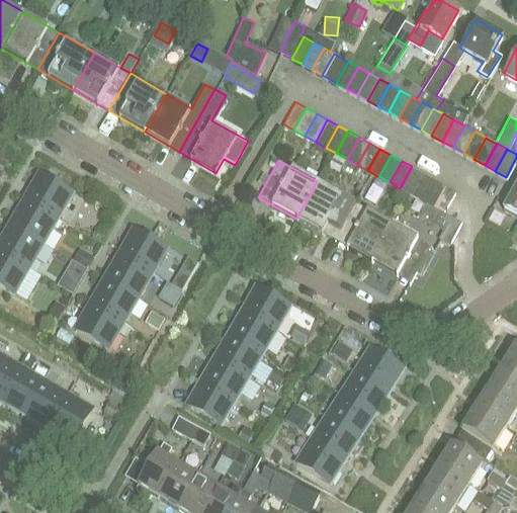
[(400,188),(411,194),(422,172),(412,166),(400,188)]
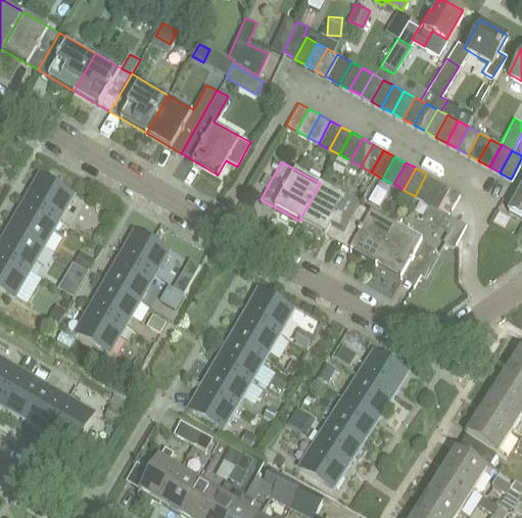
[(22,198),(57,219),(72,194),(37,174),(22,198)]
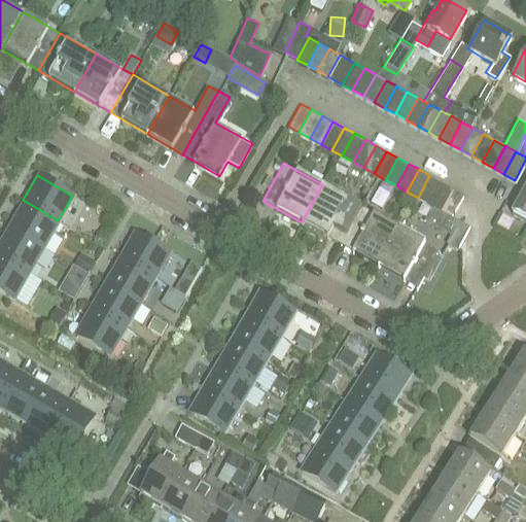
[(428,204),(441,181),(429,175),(418,198),(428,204)]
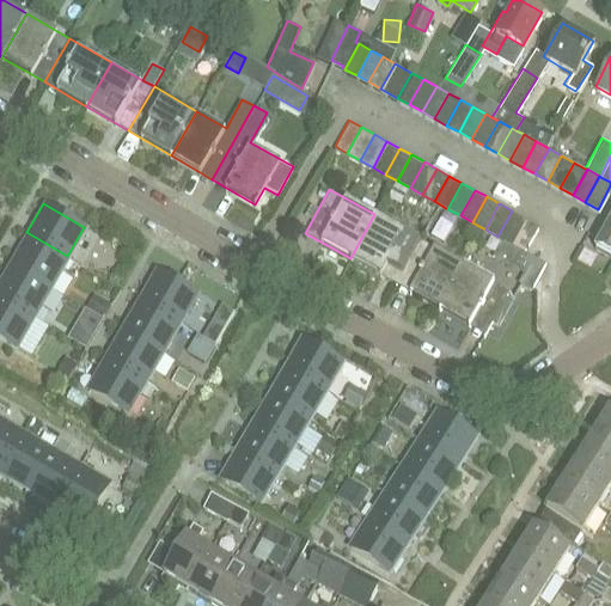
[(498,237),(509,244),(525,218),(512,210),(498,237)]
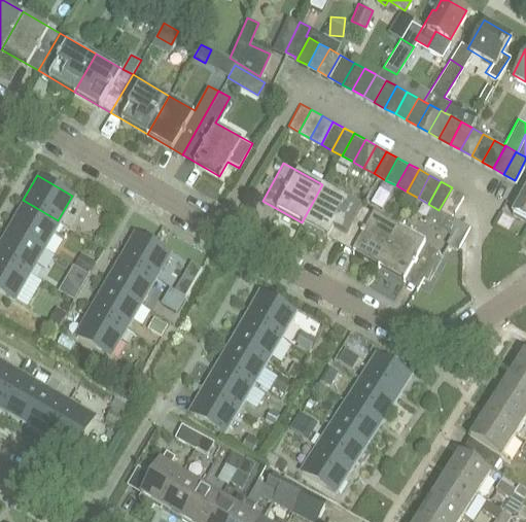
[(525,183),(512,210),(525,218),(525,183)]
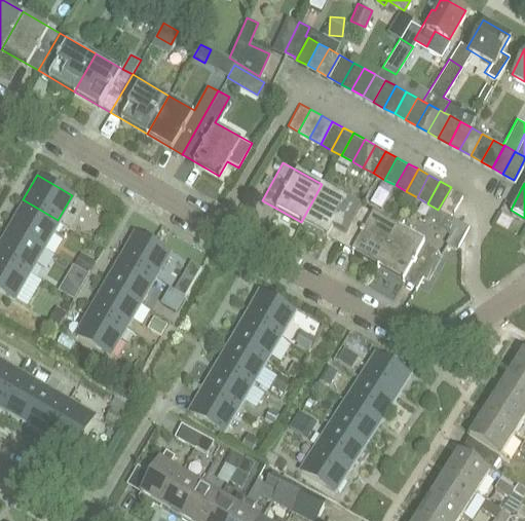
[(360,205),(322,184),(301,222),(339,243),(360,205)]
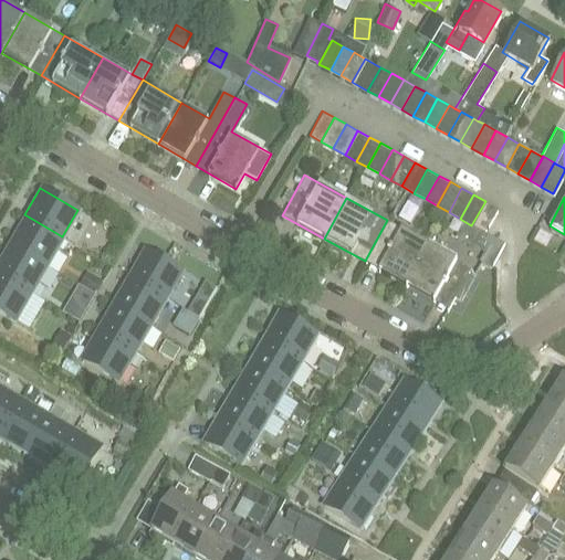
[(483,232),(497,208),(485,201),(471,225),(483,232)]
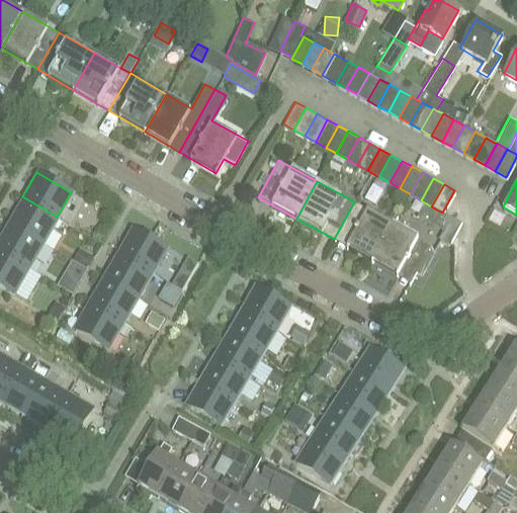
[(8,222),(42,242),(57,217),(22,196),(8,222)]
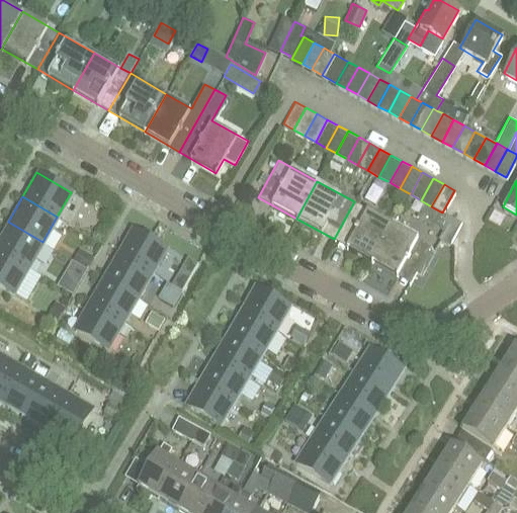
[(334,239),(371,260),(383,239),(392,223),(354,201),(334,239)]
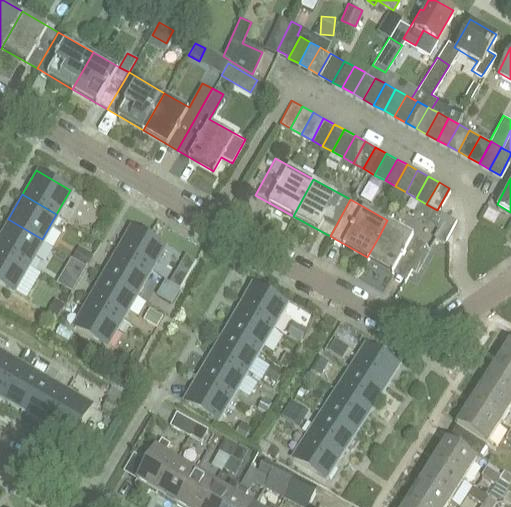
[(444,203),(434,213),(448,225),(457,215),(444,203)]
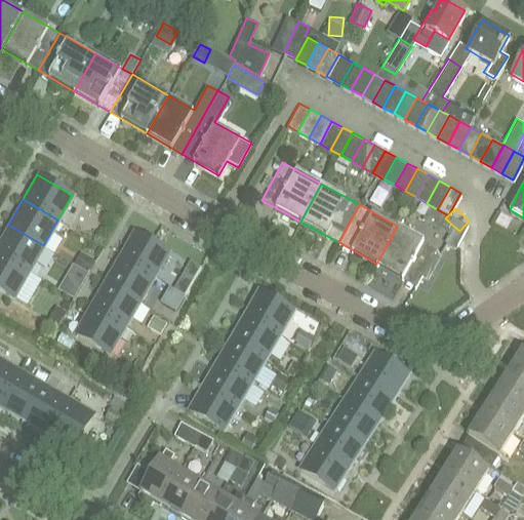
[(0,253),(28,270),(43,245),(8,225),(0,237),(0,253)]
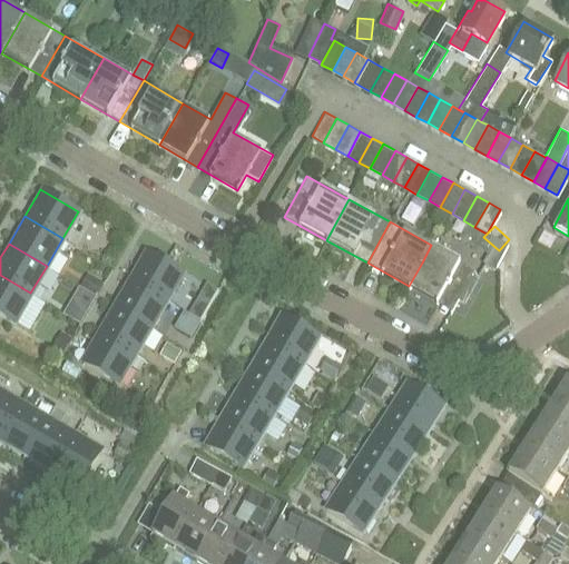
[(450,309),(473,268),(431,245),(422,263),(409,286),(450,309)]
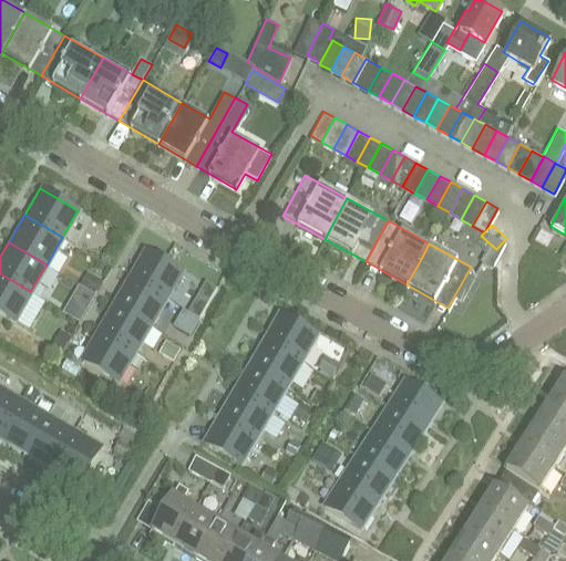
[(129,276),(165,298),(181,270),(144,249),(129,276)]
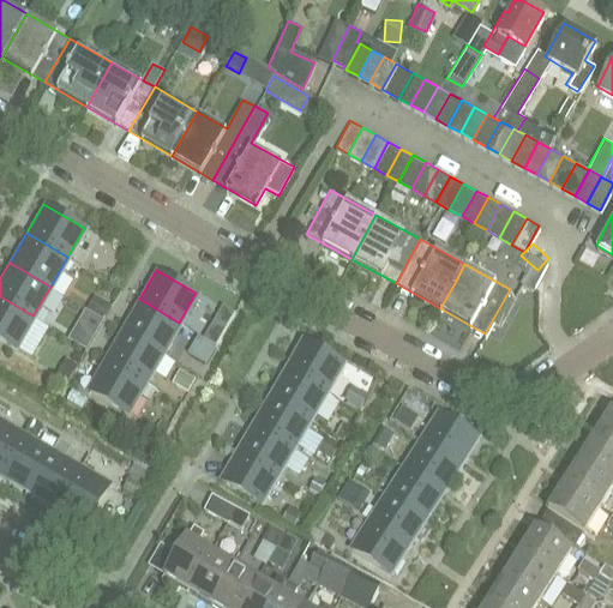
[(32,315),(0,296),(0,336),(16,345),(32,315)]
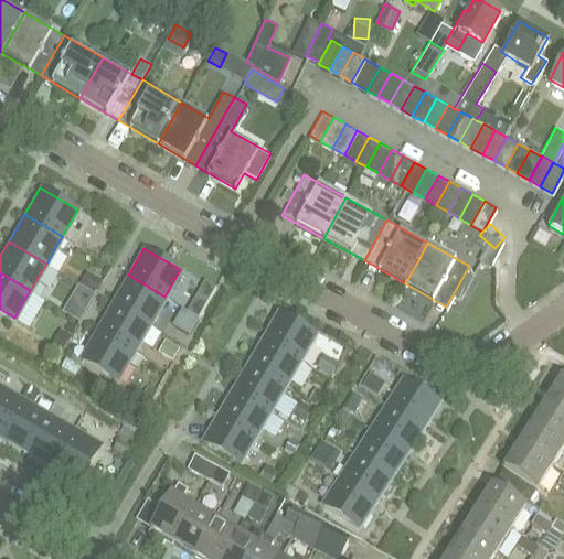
[(113,302),(149,323),(165,297),(128,275),(113,302)]
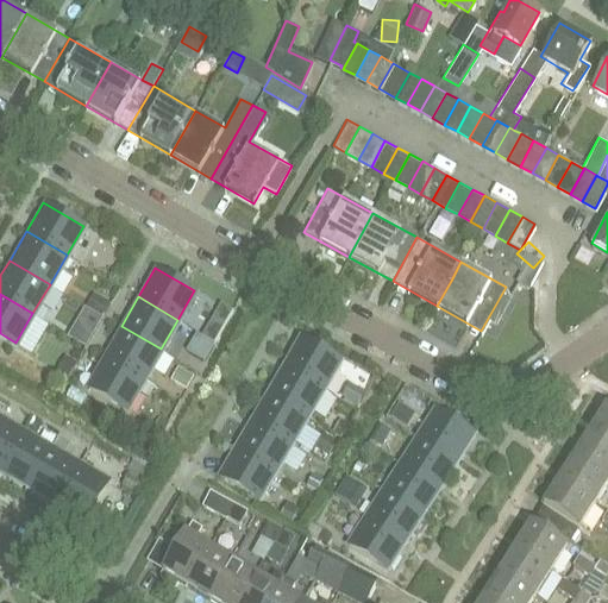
[(87,346),(112,322),(92,300),(66,324),(87,346)]
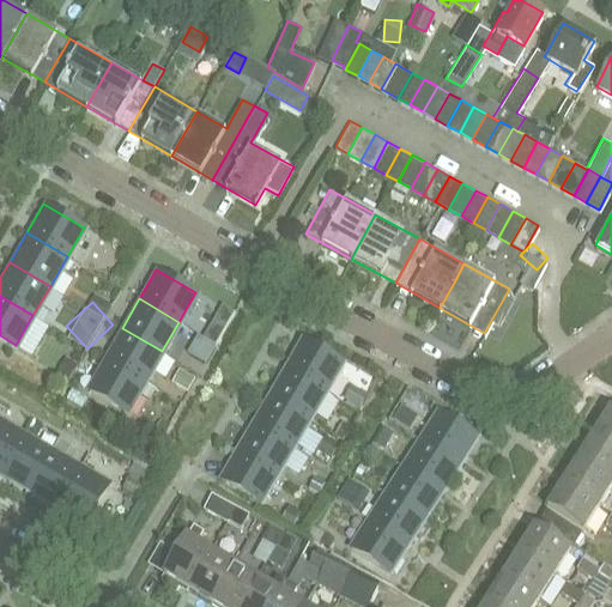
[(188,327),(176,357),(208,370),(220,340),(188,327)]
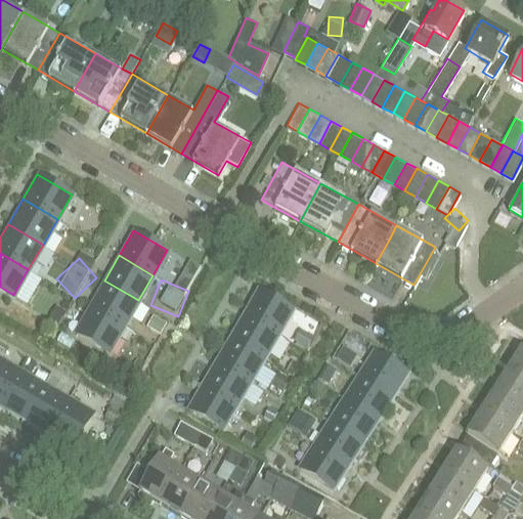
[(89,305),(124,326),(138,300),(104,280),(89,305)]
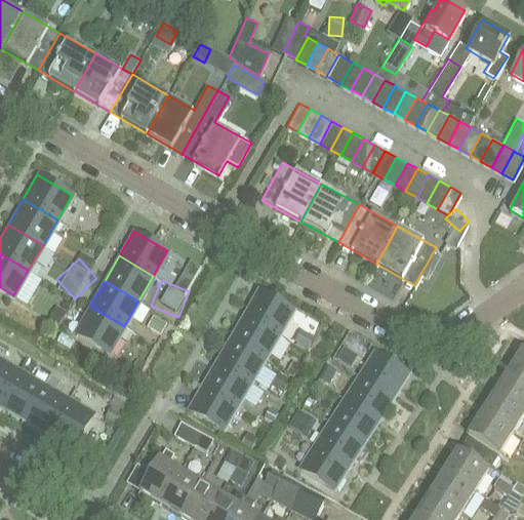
[(279,333),(293,310),(258,289),(245,313),(279,333)]
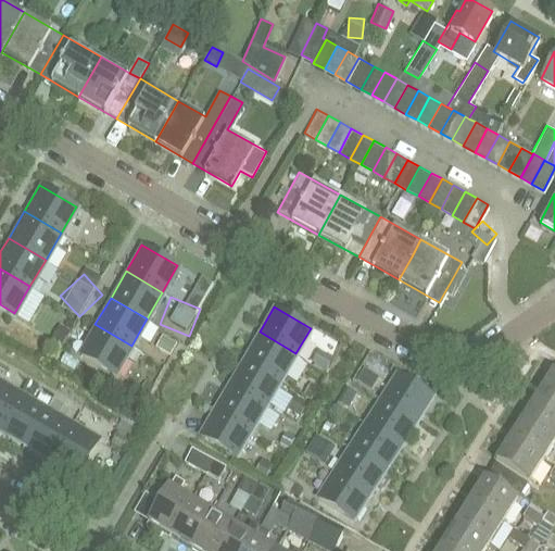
[(131,346),(95,324),(79,351),(116,372),(131,346)]
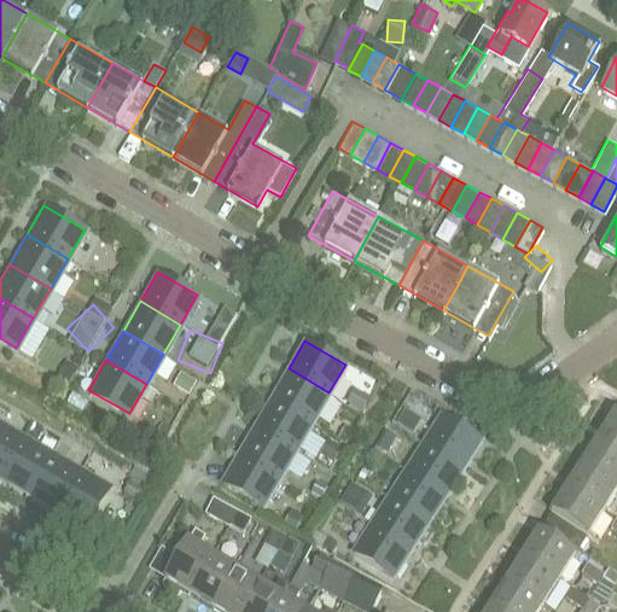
[(329,392),(289,368),(272,396),(313,420),(329,392)]
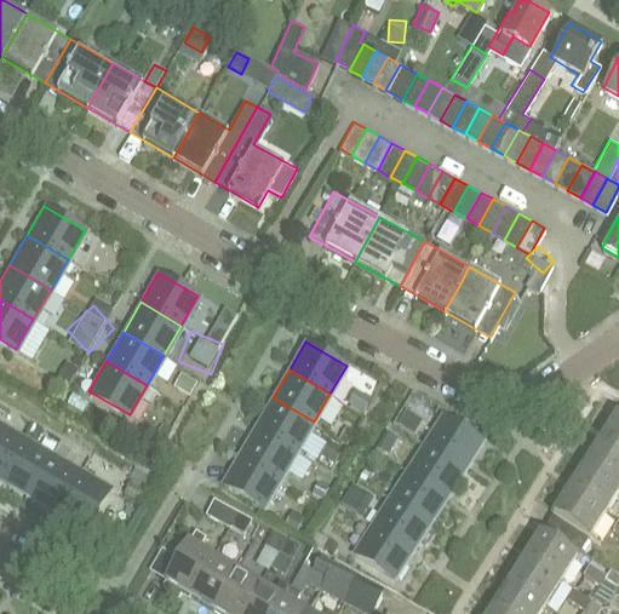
[(314,422),(273,397),(256,425),(297,449),(314,422)]
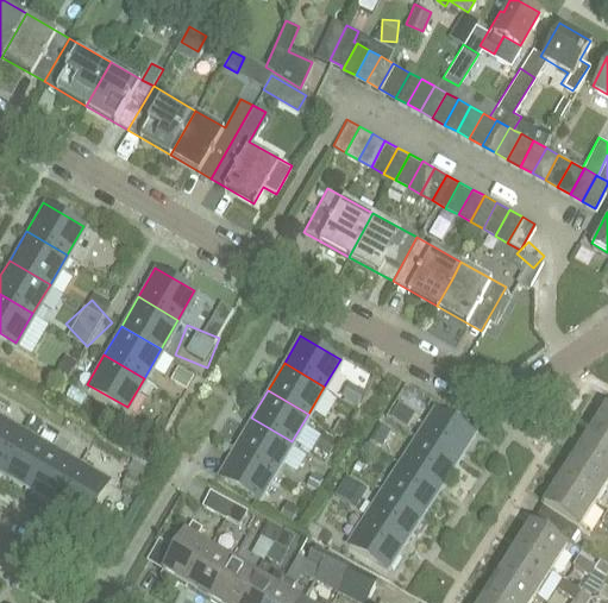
[(607,440),(607,406),(606,404),(590,428),(607,440)]
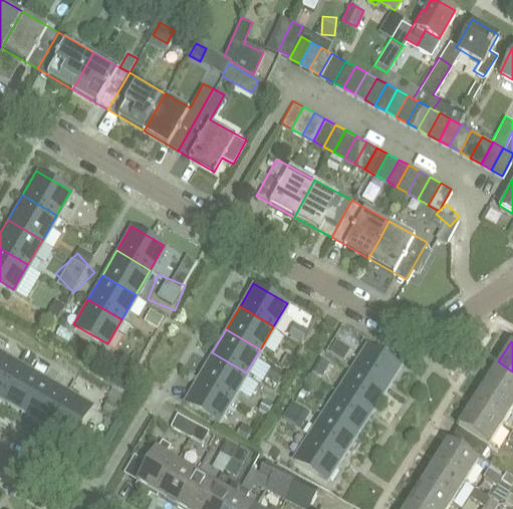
[(351,365),(386,388),(401,365),(366,343),(351,365)]
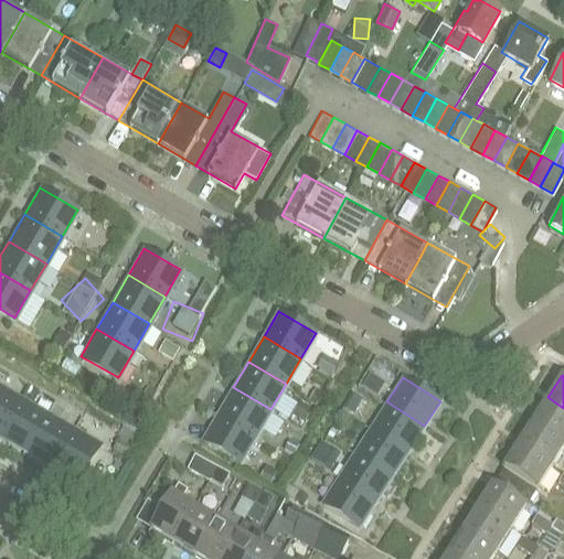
[(0,429),(20,396),(0,385),(0,429)]
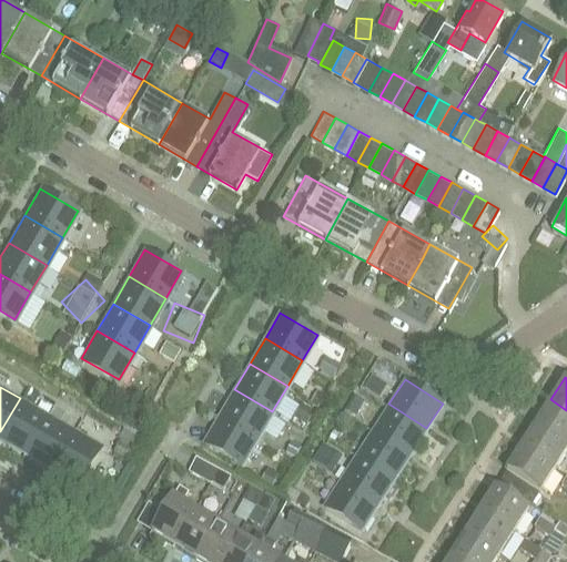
[(220,415),(256,437),(272,411),(234,389),(220,415)]
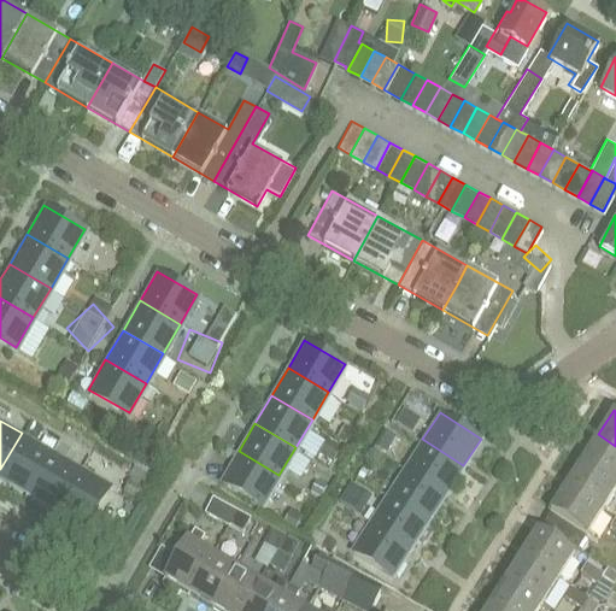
[(51,450),(22,433),(0,469),(0,474),(28,489),(51,450)]
